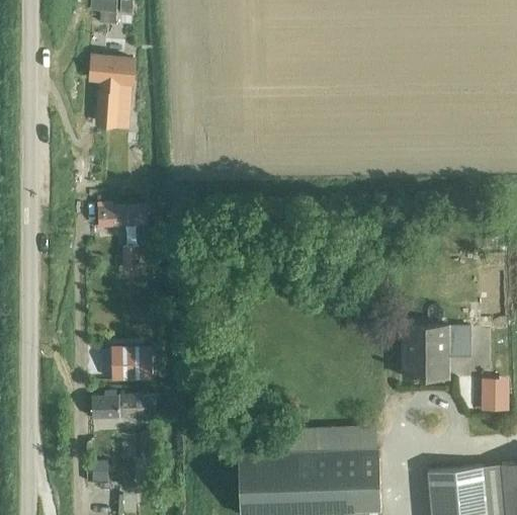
[(89,0),(88,12),(115,14),(115,0),(89,0)]
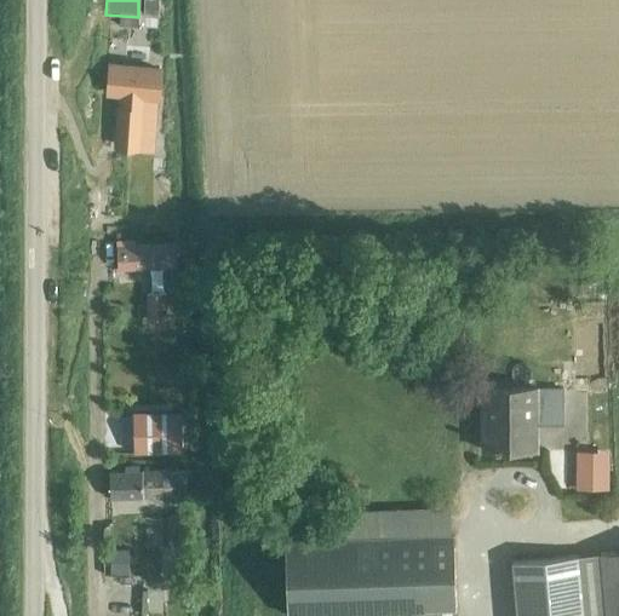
[(143,1),(142,16),(158,17),(158,1),(143,1)]
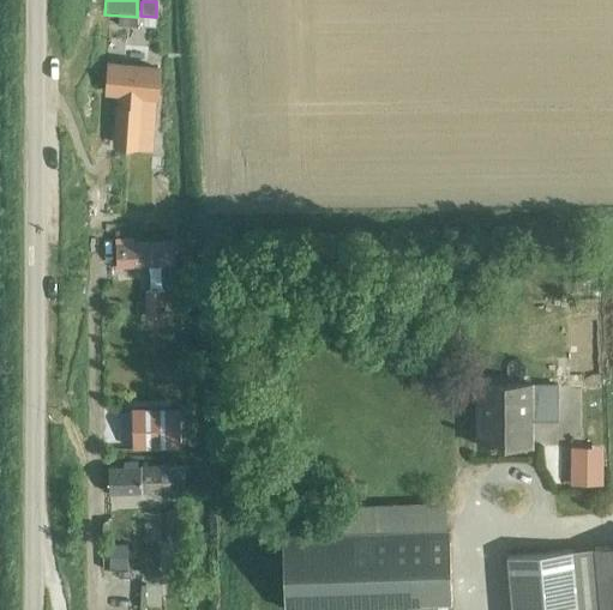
[(108,65),(106,95),(120,96),(119,112),(114,112),(114,149),(152,149),(154,128),(149,128),(149,113),(154,113),(154,98),(157,98),(160,67),(108,65)]
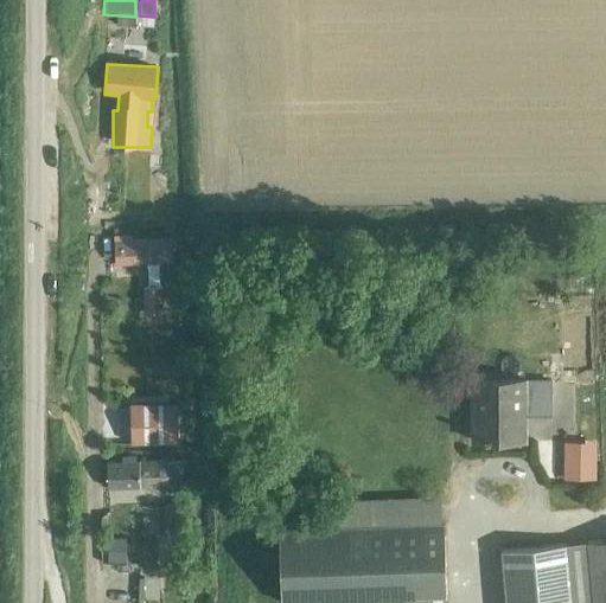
[(115,263),(167,263),(167,241),(132,241),(132,238),(115,238),(115,263)]
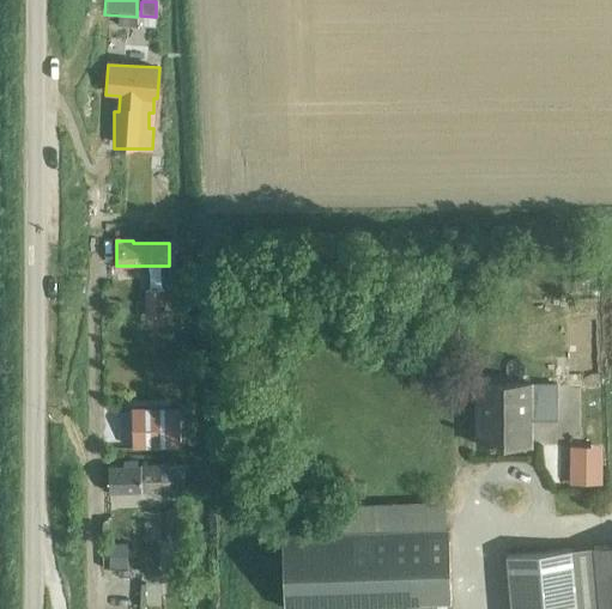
[(140,291),(140,317),(145,317),(164,317),(164,291),(140,291)]
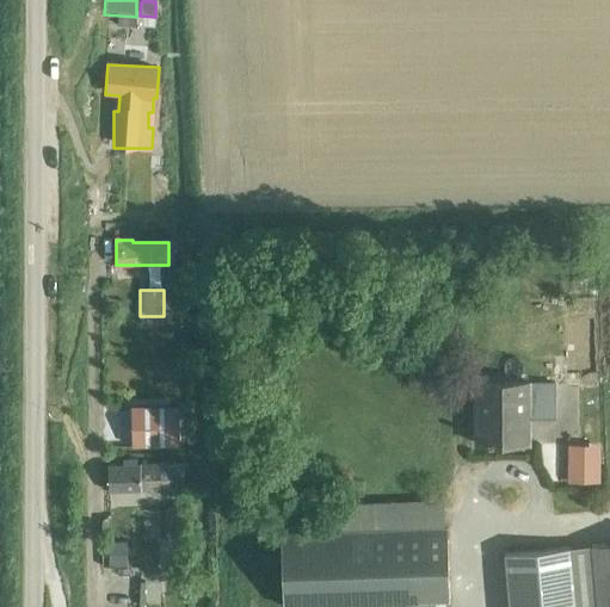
[(574,371),(561,371),(561,388),(574,388),(574,371)]
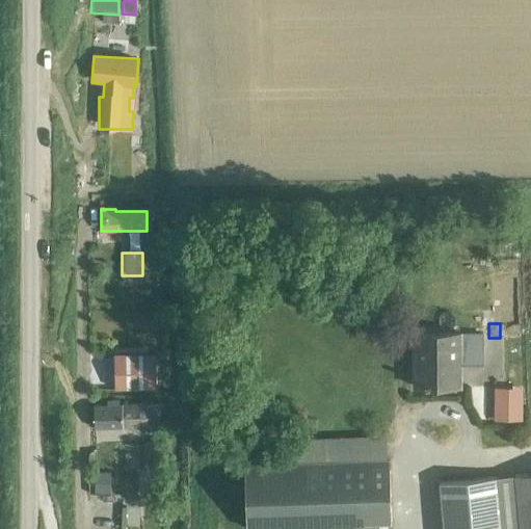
[(458,337),(414,337),(414,390),(459,390),(458,367),(481,367),(481,337),(458,337)]
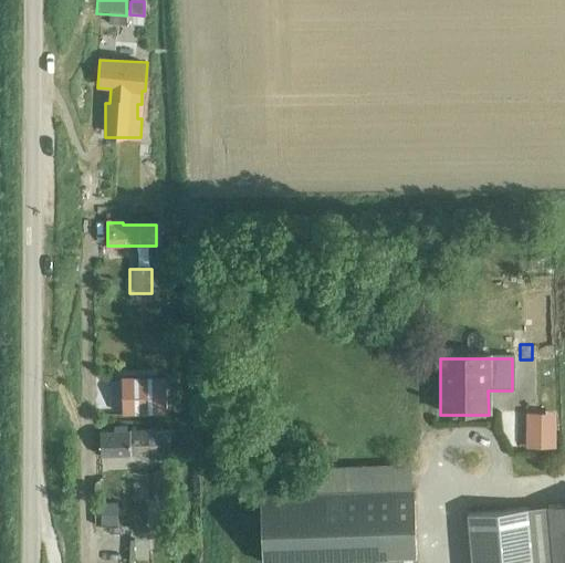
[(165,379),(121,381),(121,416),(165,415),(165,379)]
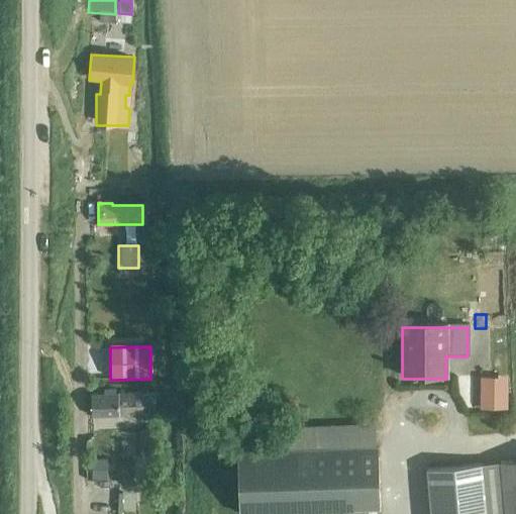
[(142,395),(92,396),(93,418),(143,416),(155,416),(153,394),(142,395)]
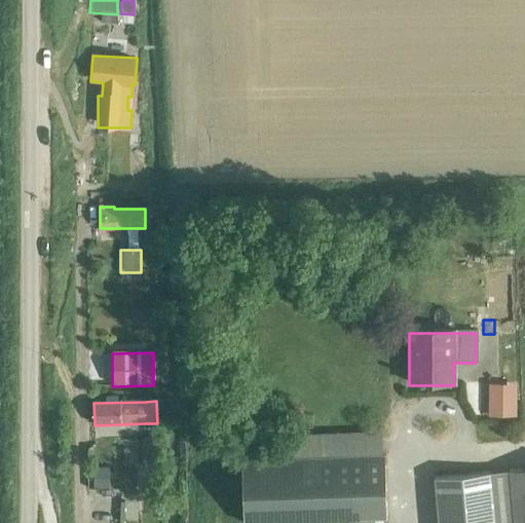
[(516,403),(489,403),(488,418),(515,418),(516,403)]
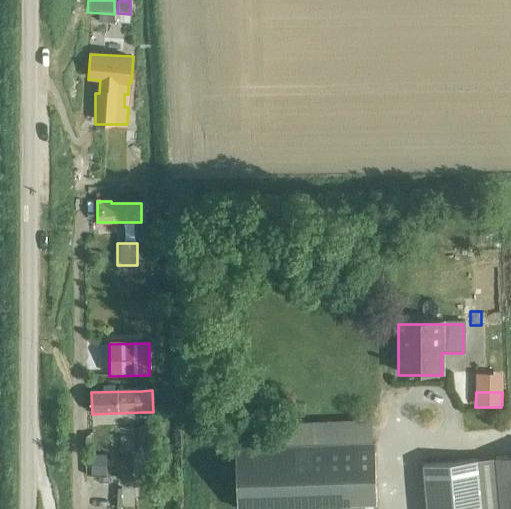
[(138,456),(155,456),(155,426),(138,427),(138,456)]
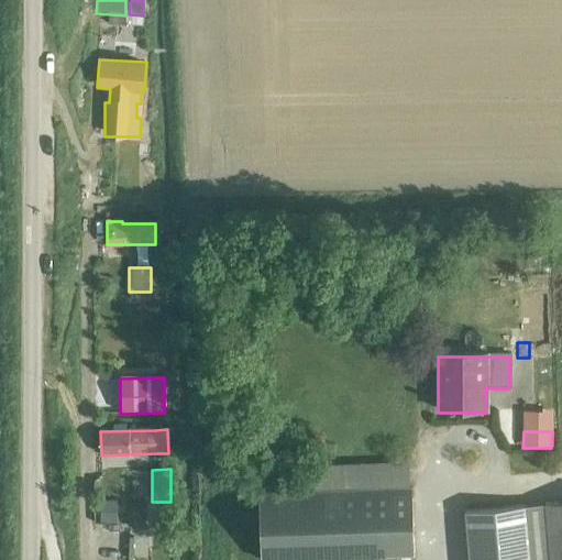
[(257,495),(260,559),(337,559),(414,556),(410,489),(257,495)]
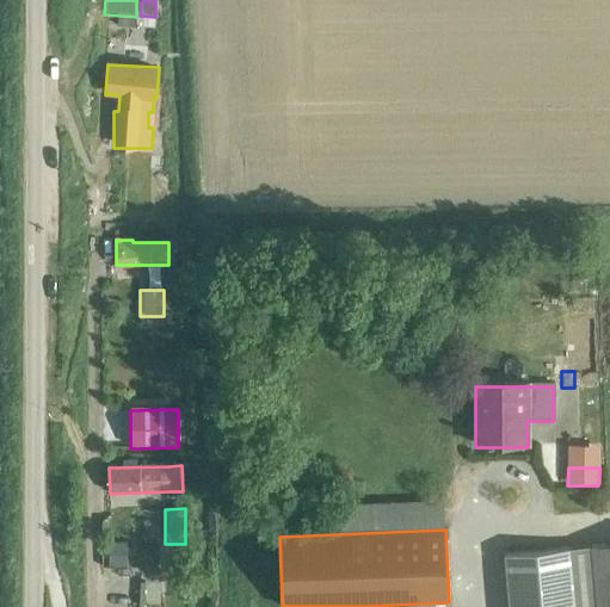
[(125,546),(108,546),(106,569),(125,569),(125,546)]
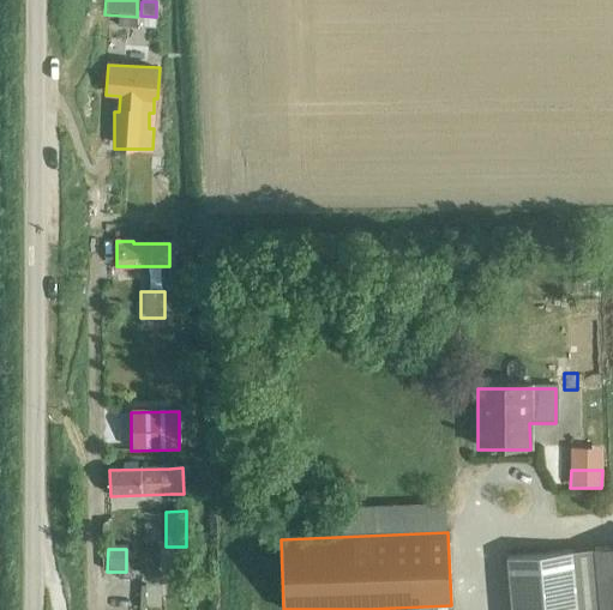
[(612,609),(612,549),(506,560),(511,609),(612,609)]
